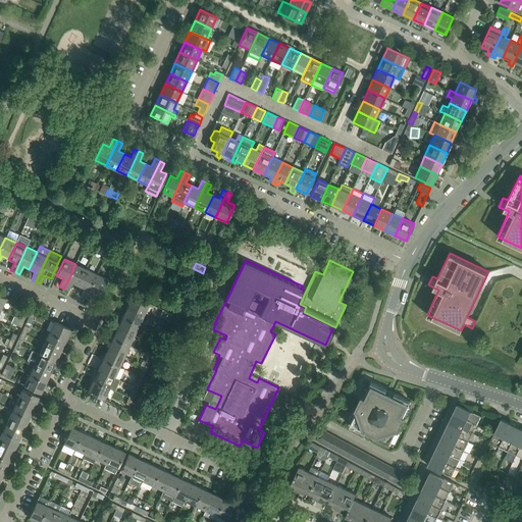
[(77,285),(86,268),(75,264),(64,289),(68,291),(72,282),(77,285)]
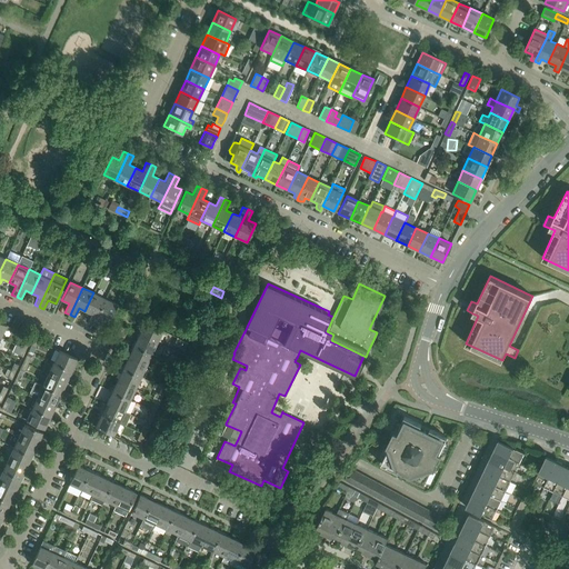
[(92,325),(105,298),(93,292),(85,311),(91,313),(88,322),(92,325)]
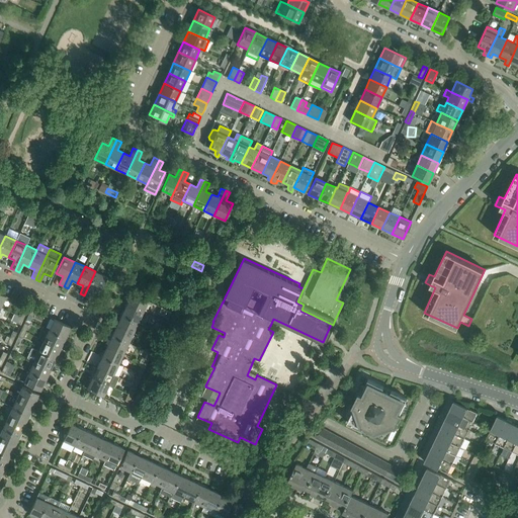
[(98,292),(106,276),(95,271),(84,295),(89,297),(92,289),(98,292)]
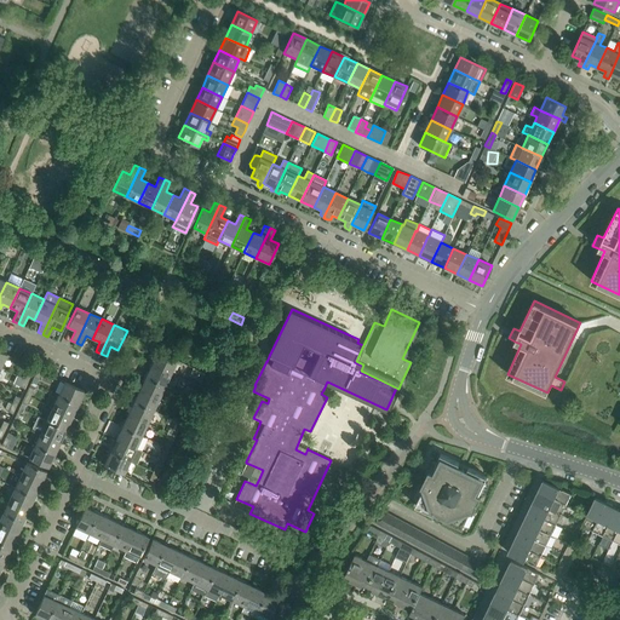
[(171,373),(177,360),(158,351),(151,363),(171,373)]
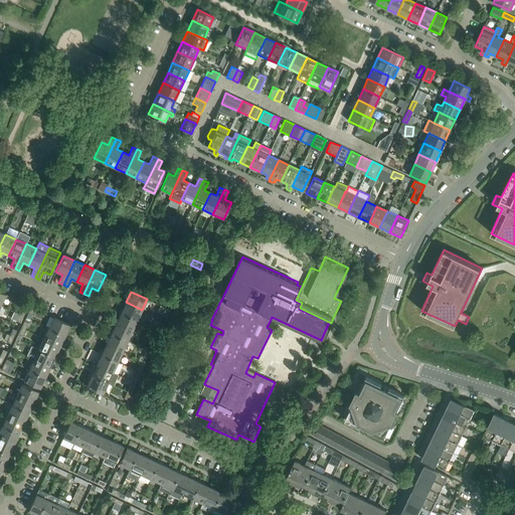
[(137,320),(142,310),(126,302),(121,313),(137,320)]
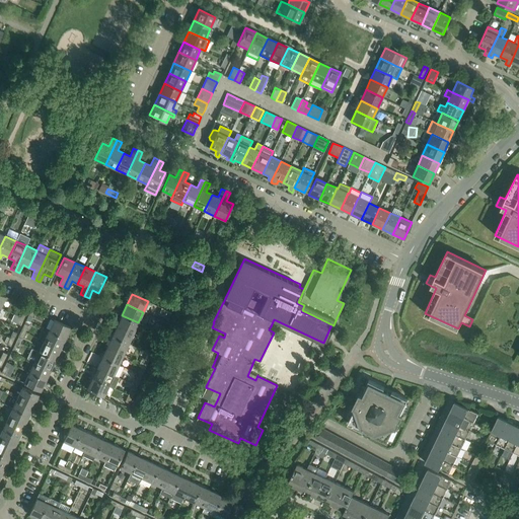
[(133,332),(138,322),(122,315),(117,325),(133,332)]
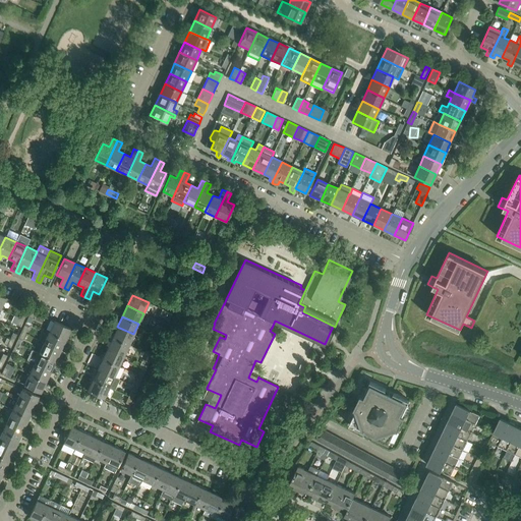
[(66,340),(71,329),(54,322),(49,332),(66,340)]
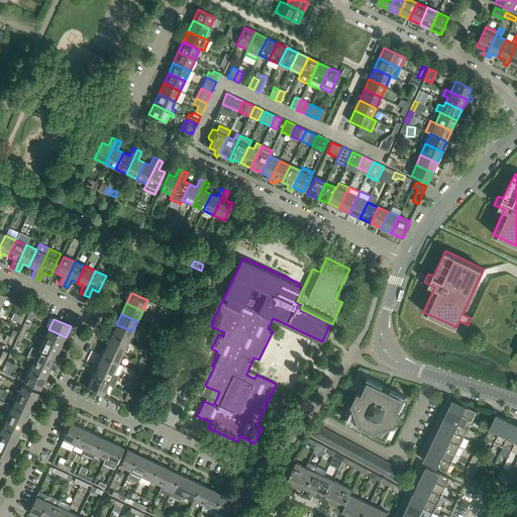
[(161,332),(164,325),(156,321),(152,327),(157,329),(157,330),(161,332)]
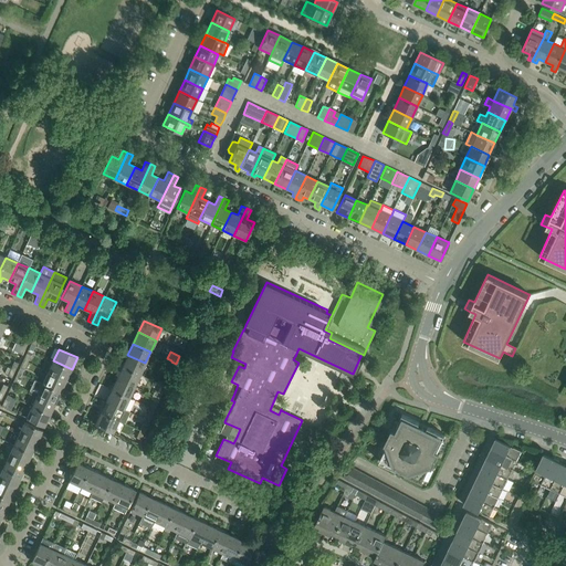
[(140,375),(145,363),(127,355),(122,366),(140,375)]
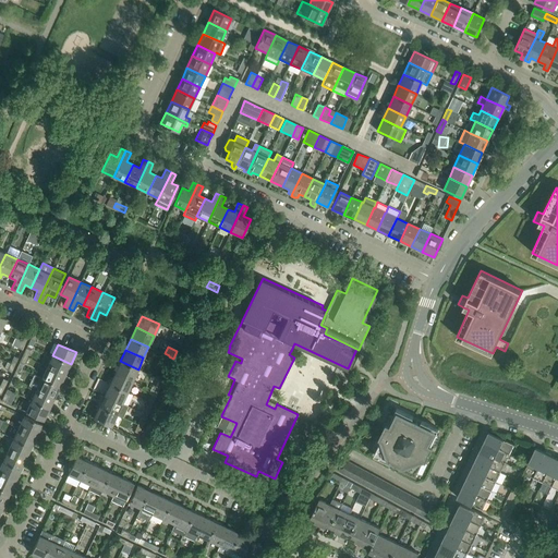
[(65,375),(71,364),(52,355),(48,366),(65,375)]
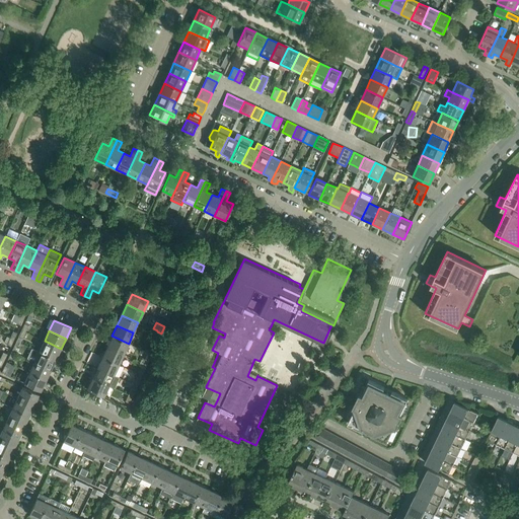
[(129,344),(112,336),(106,347),(124,354),(129,344)]
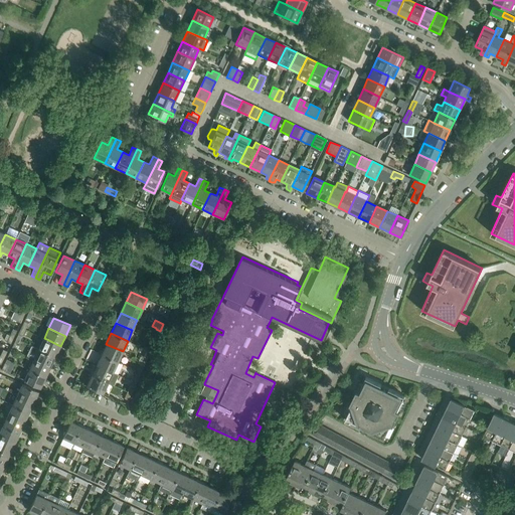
[(60,346),(44,338),(39,349),(55,356),(60,346)]
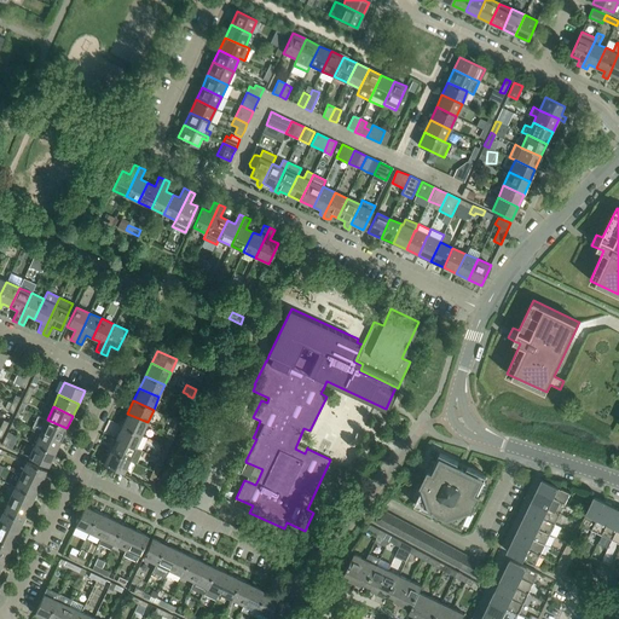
[(142,434),(148,422),(127,414),(122,426),(142,434)]
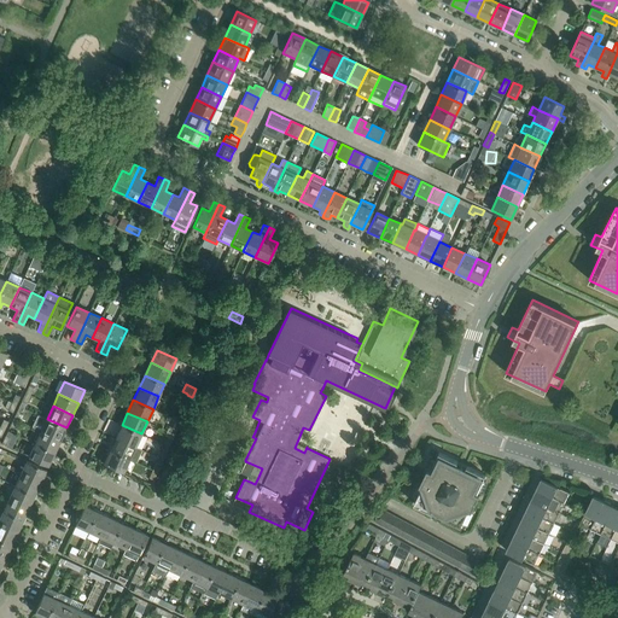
[(66,427),(47,419),(39,415),(33,427),(41,431),(60,441),(66,427)]
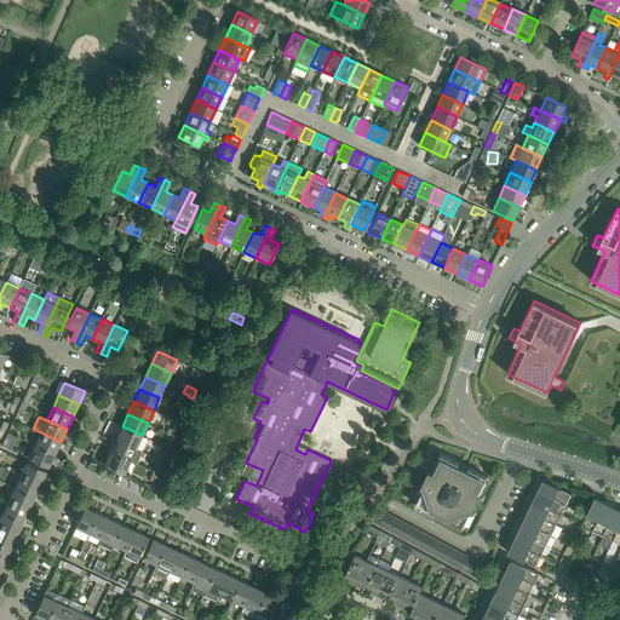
[(136,448),(142,435),(122,426),(116,438),(136,448)]
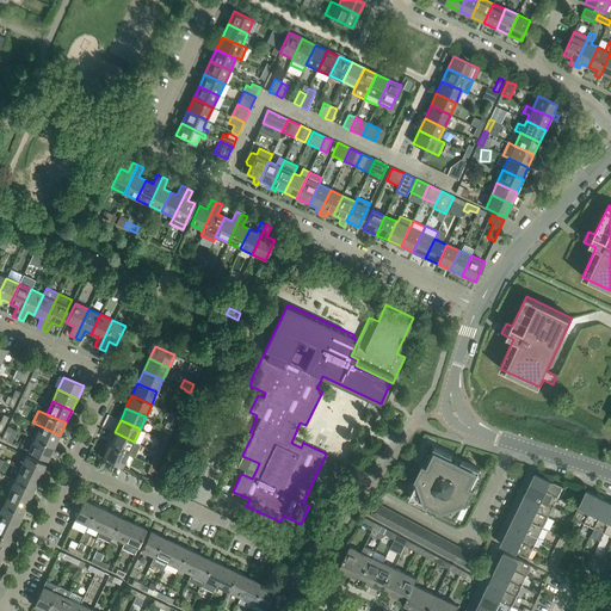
[(60,436),(41,426),(35,438),(54,448),(60,436)]
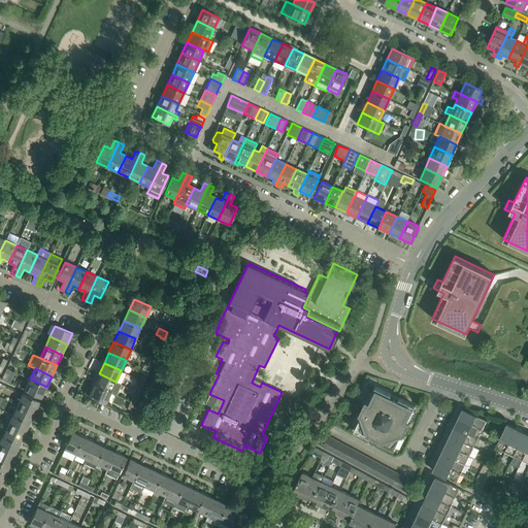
[(99,373),(94,385),(110,392),(117,395),(122,385),(116,382),(99,373)]
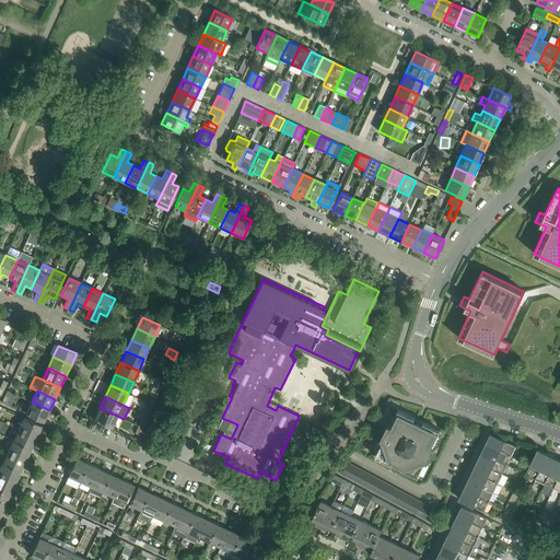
[(49,410),(32,401),(26,413),(44,422),(49,410)]
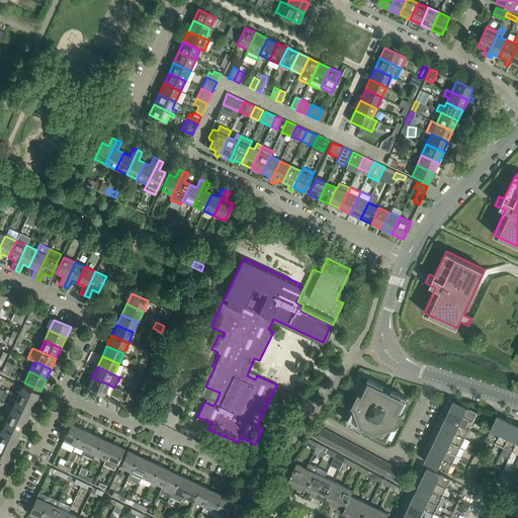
[(103,396),(108,384),(92,377),(87,387),(103,396)]
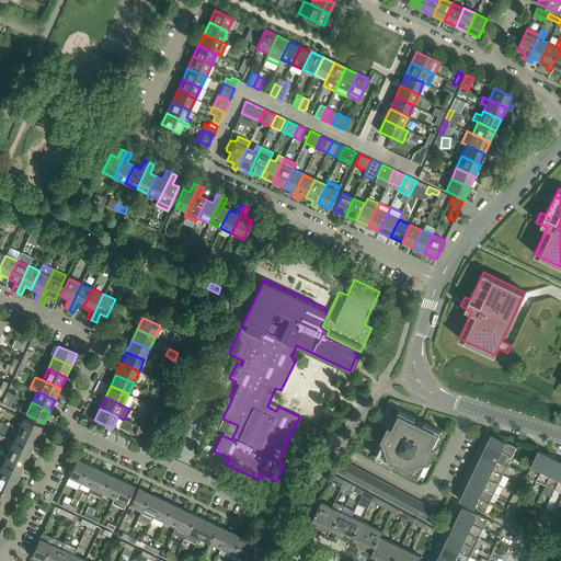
[(384,442),(376,457),(393,466),(395,462),(403,467),(401,469),(419,478),(426,461),(428,464),(436,448),(433,447),(441,431),(424,423),(423,426),(414,422),(415,419),(399,411),(391,426),(389,425),(381,441),(384,442)]
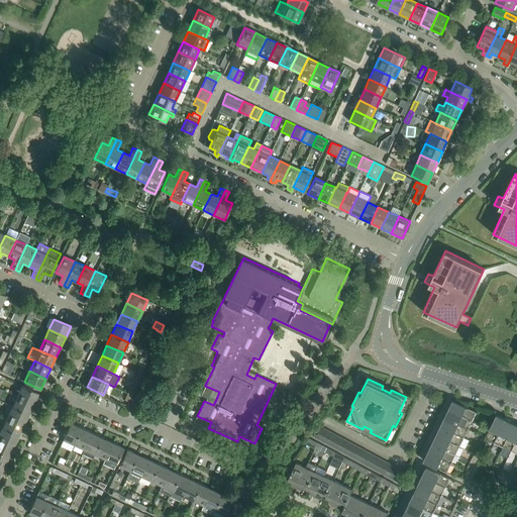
[(34,404),(39,393),(22,386),(17,396),(34,404)]
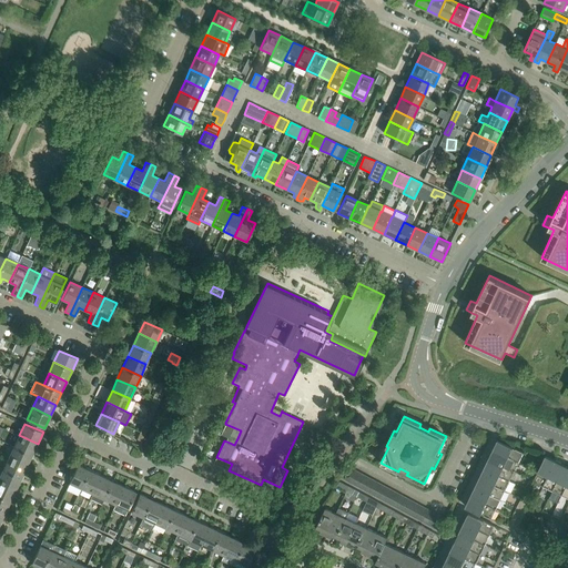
[(38,444),(19,435),(13,446),(32,455),(38,444)]
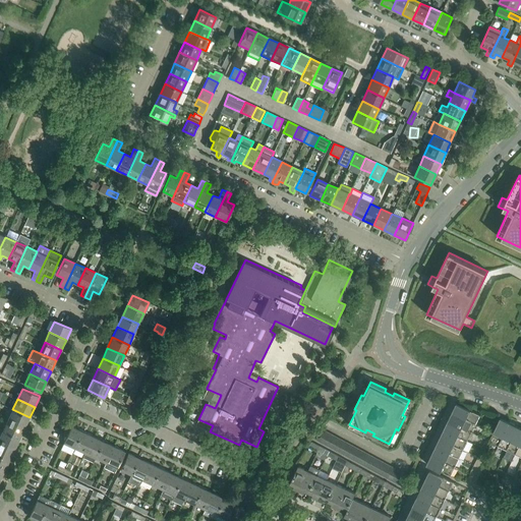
[(480,414),(456,403),(452,412),(475,423),(480,414)]
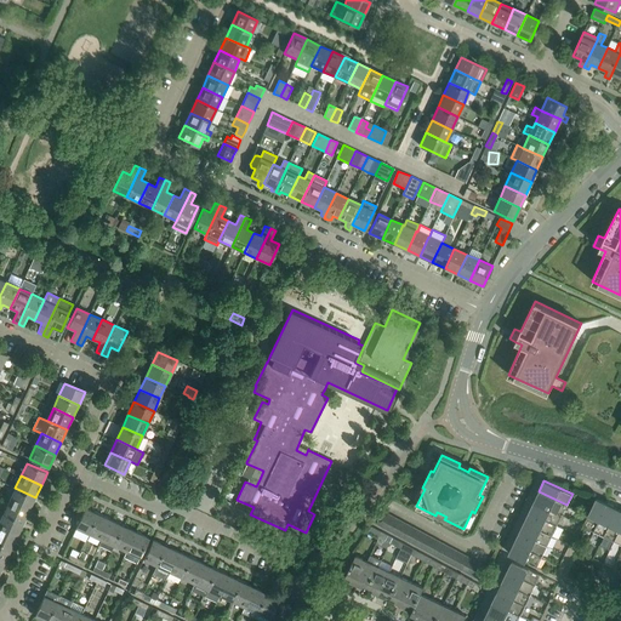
[(29,510),(35,497),(15,488),(10,501),(29,510)]
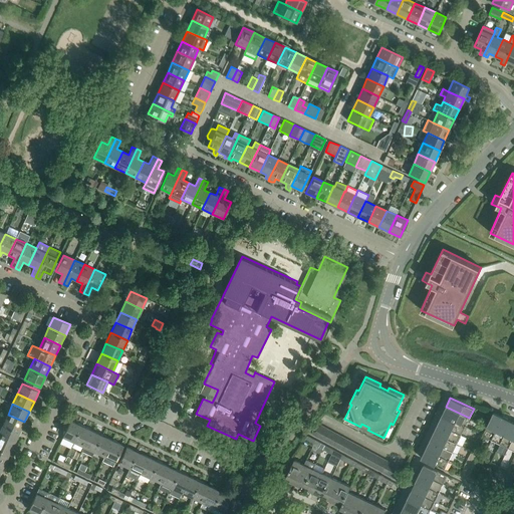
[(469,418),(446,407),(442,415),(465,427),(469,418)]
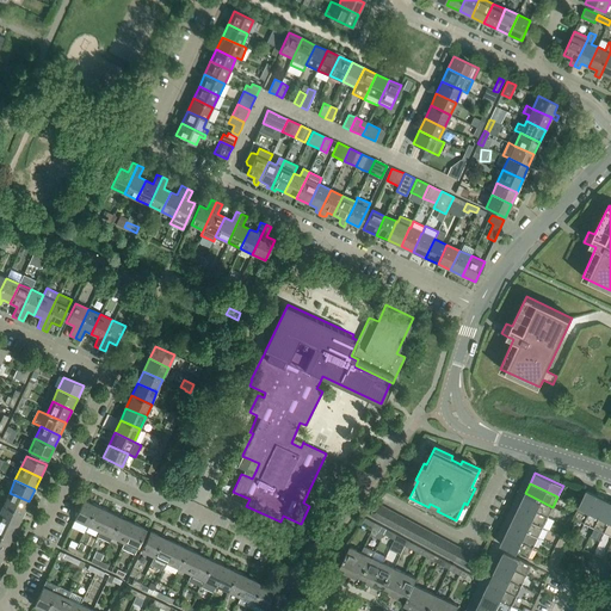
[(584,523),(597,494),(586,489),(573,517),(584,523)]
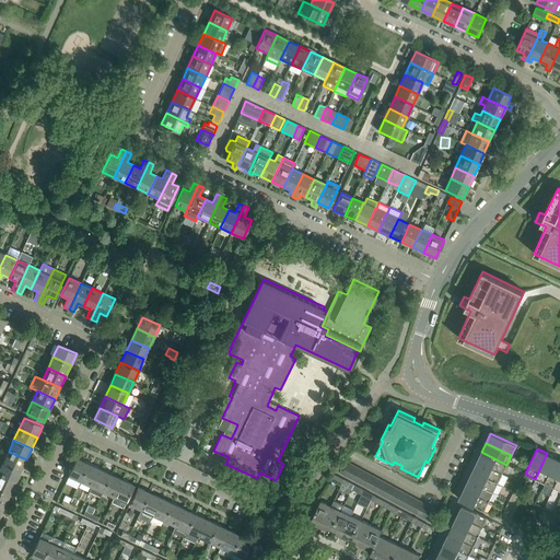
[(21,471),(26,459),(9,452),(3,463),(21,471)]
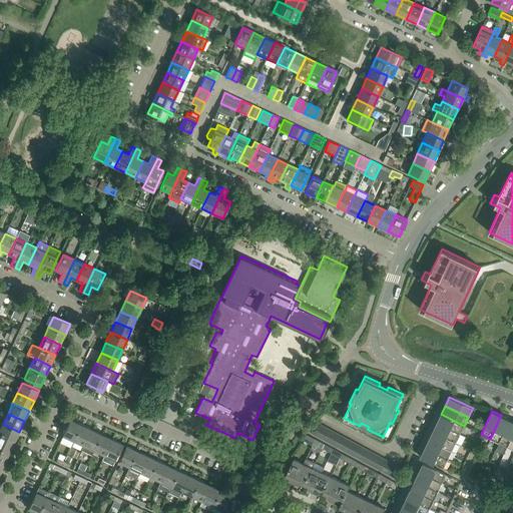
[(464,426),(441,414),(437,423),(460,434),(464,426)]
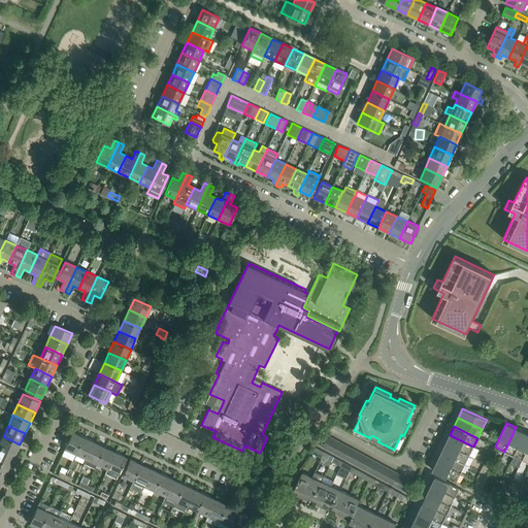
[(514,456),(525,431),(516,427),(504,452),(514,456)]
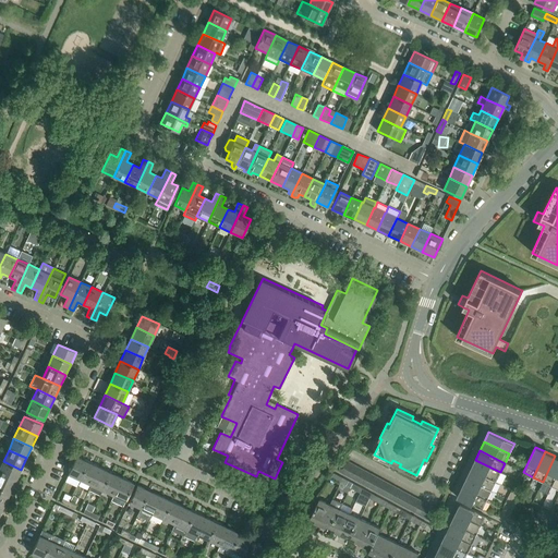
[(552,486),(557,472),(557,457),(555,456),(543,482),(552,486)]
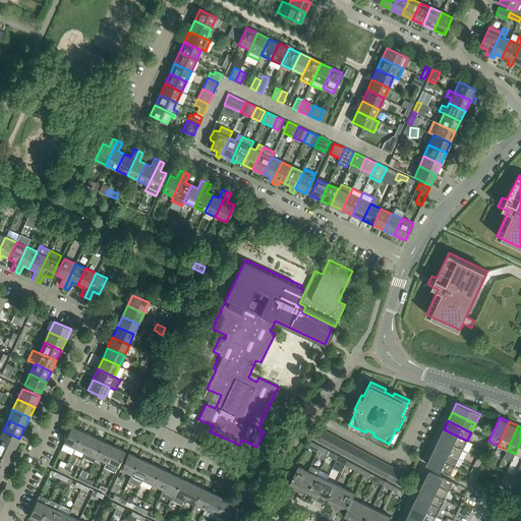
[(74,448),(82,431),(71,426),(63,443),(74,448)]
